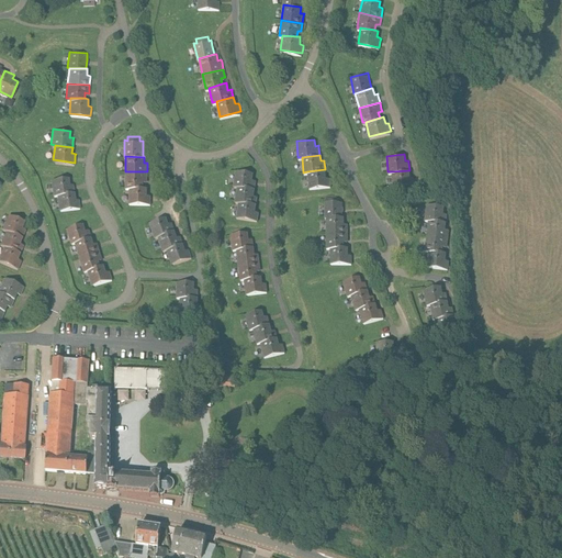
[(236,185),(255,188),(255,180),(256,178),(251,178),(253,171),(235,168),(233,185),(236,185)]
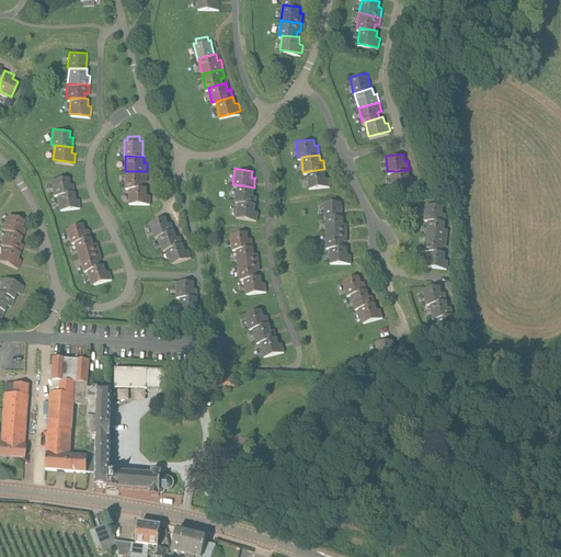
[(324,169),(307,171),(308,186),(330,184),(329,178),(329,174),(325,175),(324,169)]
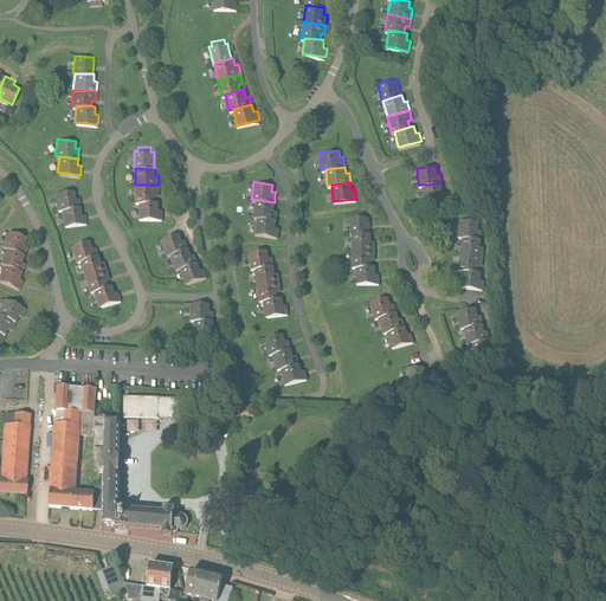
[(442,183),(423,185),(424,200),(446,199),(446,192),(446,189),(442,189),(442,183)]
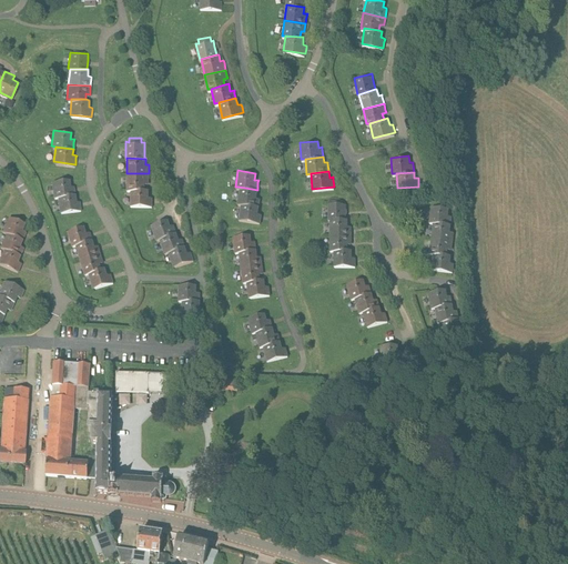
[(127,189),(131,189),(144,188),(144,181),(149,182),(149,180),(149,173),(127,173),(127,189)]
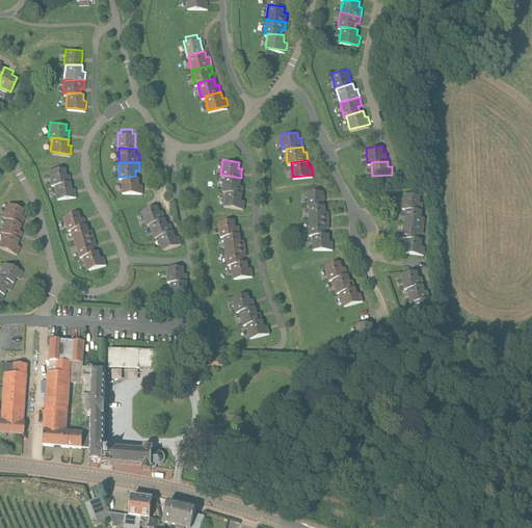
[(50,184),(54,183),(71,181),(70,175),(70,172),(65,173),(65,165),(48,167),(50,184)]
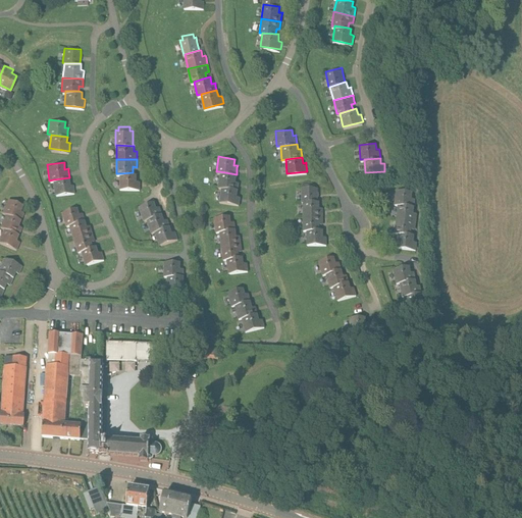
[(217,186),(221,186),(238,189),(239,182),(239,180),(236,179),(237,174),(219,171),(217,186)]
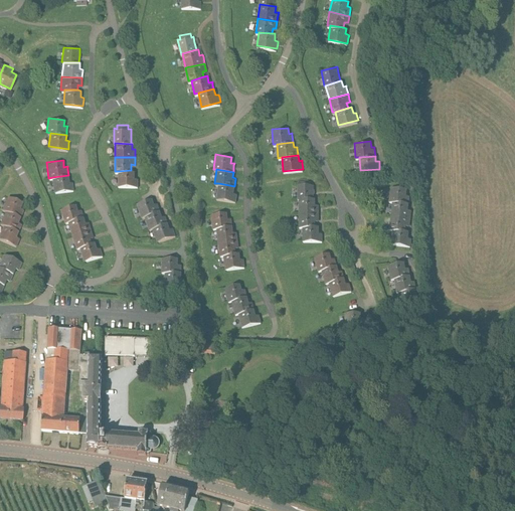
[(135,170),(131,170),(119,171),(118,184),(138,185),(138,179),(138,177),(135,176),(135,170)]
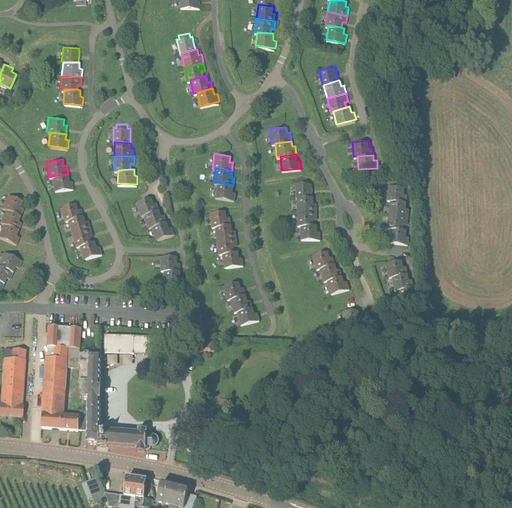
[(68,174),(52,176),(53,189),(73,187),(72,181),(72,179),(69,179),(68,174)]
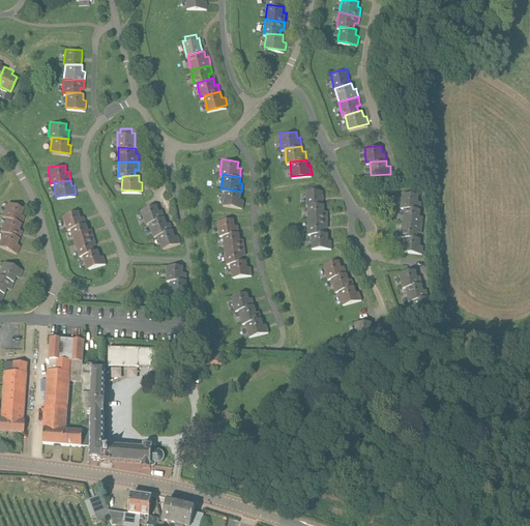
[(305,204),(307,204),(323,203),(323,195),(323,188),(320,188),(320,184),(308,184),(308,188),(305,188),(305,204)]
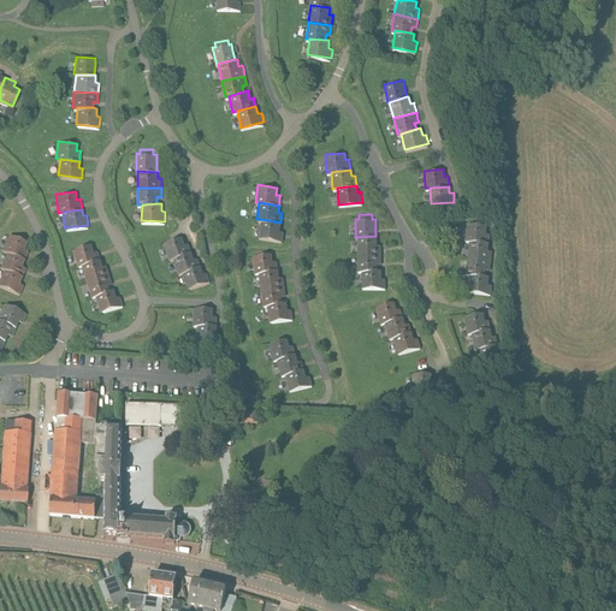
[(280,223),(261,219),(259,236),(282,239),(283,232),(283,230),(279,229),(280,223)]
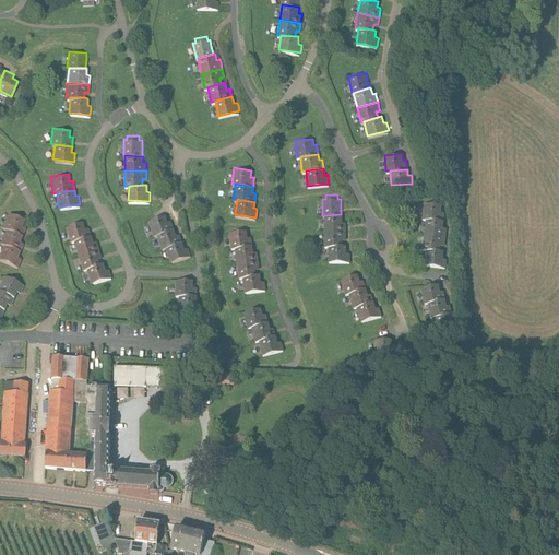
[(421,216),(426,217),(443,220),(444,213),(444,211),(441,211),(441,203),(424,201),(421,216)]
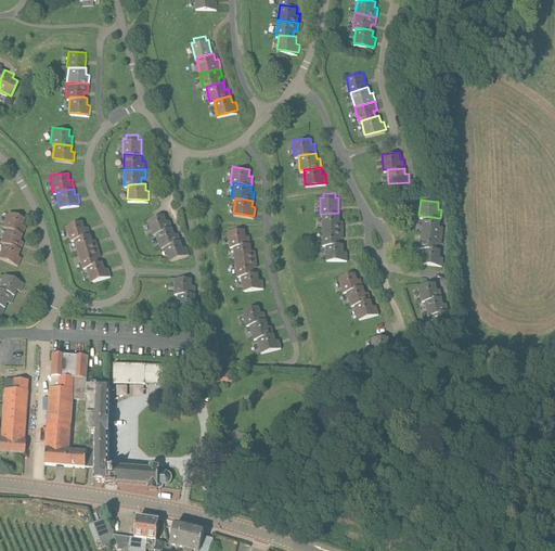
[(22,222),(24,216),(9,209),(1,225),(4,226),(22,232),(24,226),(25,223),(22,222)]
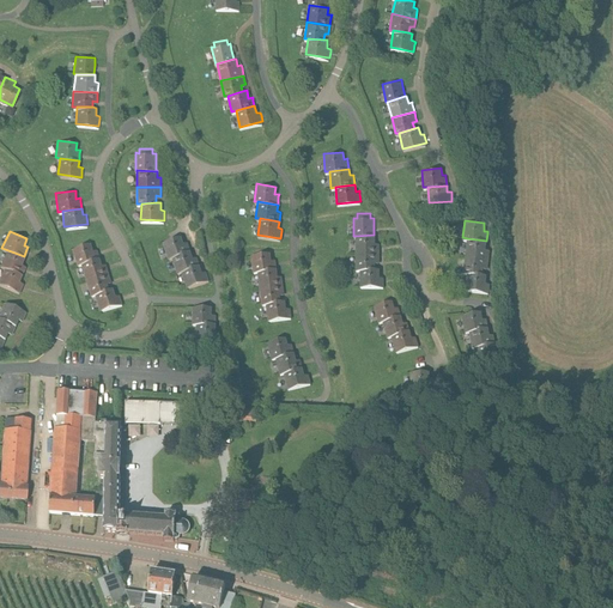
[(168,257),(171,256),(190,249),(188,242),(187,239),(183,241),(181,233),(163,241),(168,257)]
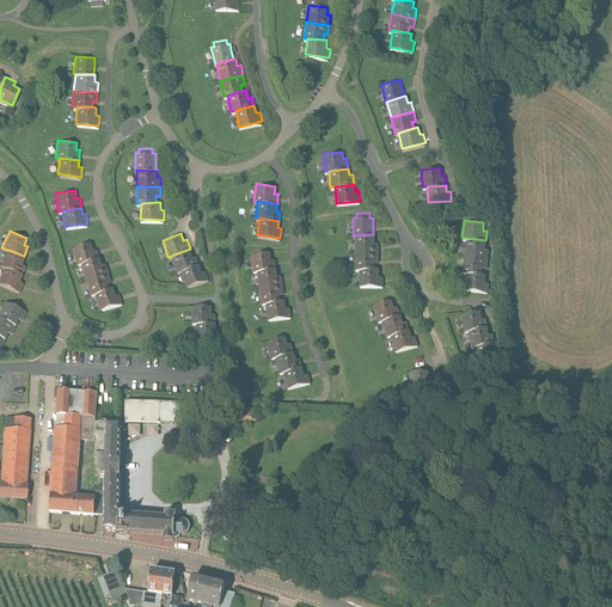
[(374,234),(373,234),(355,235),(355,252),(378,252),(378,244),(378,241),(374,241),(374,234)]
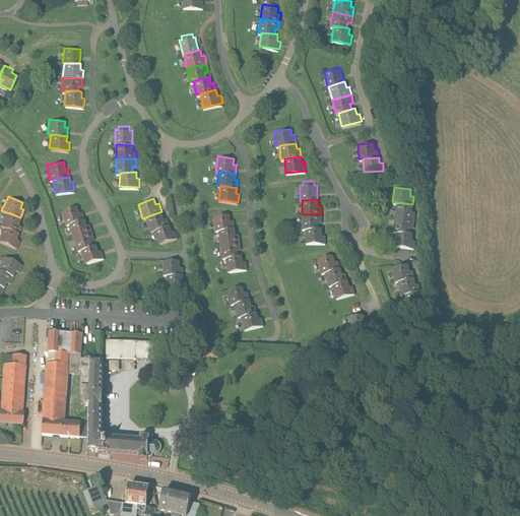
[(412,204),(396,202),(394,217),(414,219),(415,212),(415,210),(411,210),(412,204)]
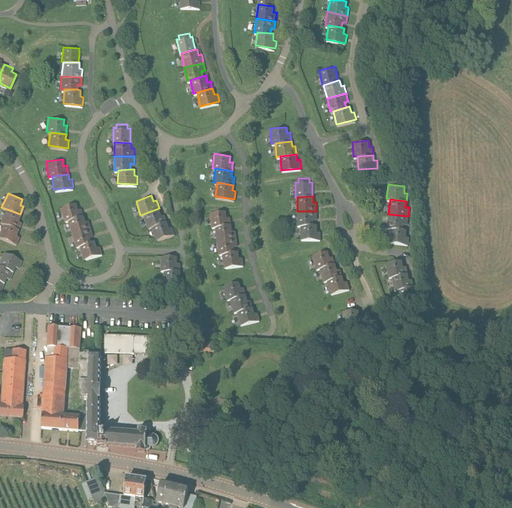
[(64,220),(68,219),(84,215),(82,209),(81,206),(78,207),(76,202),(60,206),(64,220)]
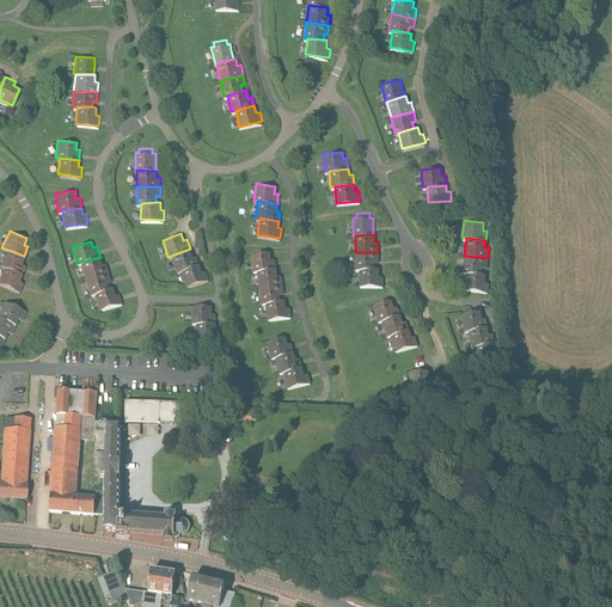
[(24,256),(5,249),(0,262),(0,264),(2,265),(22,273),(24,265),(25,263),(22,262),(24,256)]
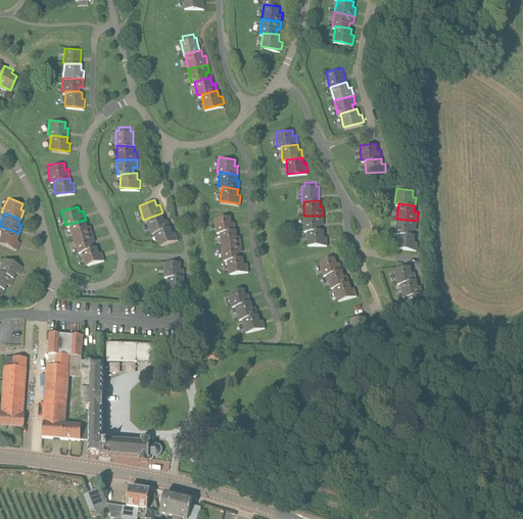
[(151,232),(154,230),(171,225),(170,222),(168,217),(164,219),(162,213),(146,219),(151,232)]
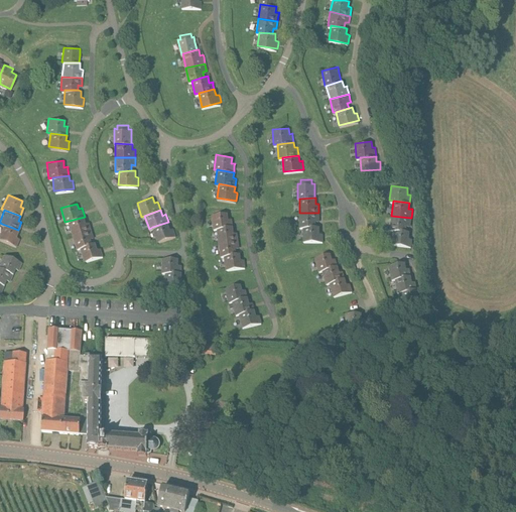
[(213,228),(217,228),(233,226),(232,219),(232,217),(228,217),(228,211),(211,213),(213,228)]
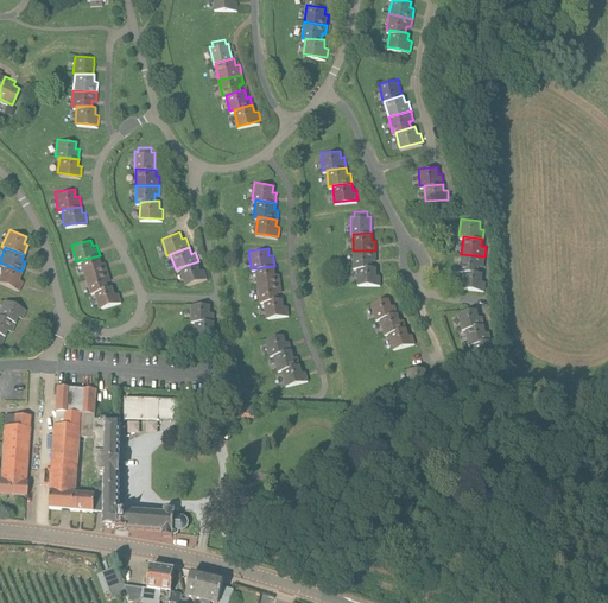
[(353,266),(358,266),(372,265),(372,259),(375,259),(375,256),(375,251),(353,251),(353,266)]
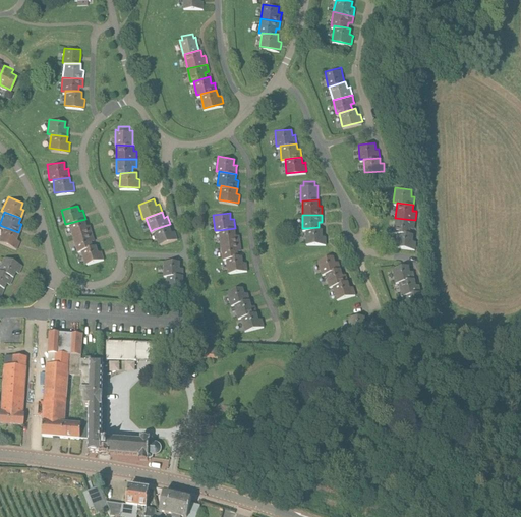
[(393,231),(397,231),(410,232),(410,226),(414,227),(414,225),(415,220),(395,218),(393,231)]
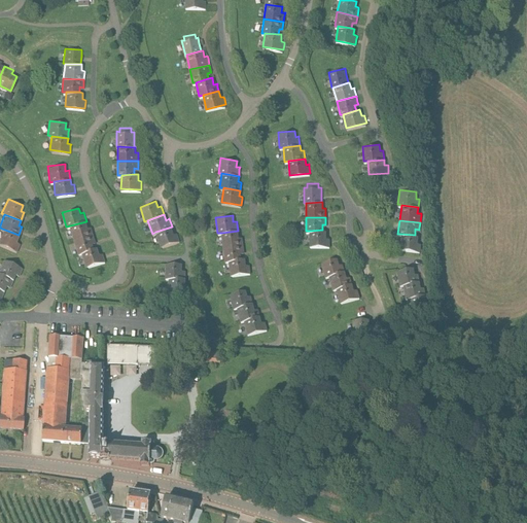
[(74,241),(94,235),(92,229),(91,225),(88,227),(86,221),(70,225),(74,241)]
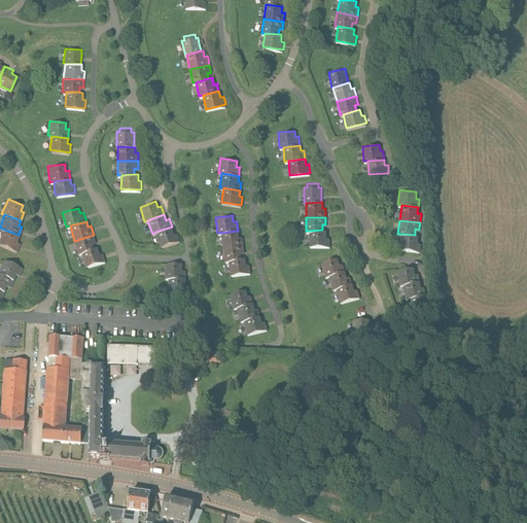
[(172,227),(155,232),(161,245),(179,239),(177,231),(174,232),(173,229),(172,227)]
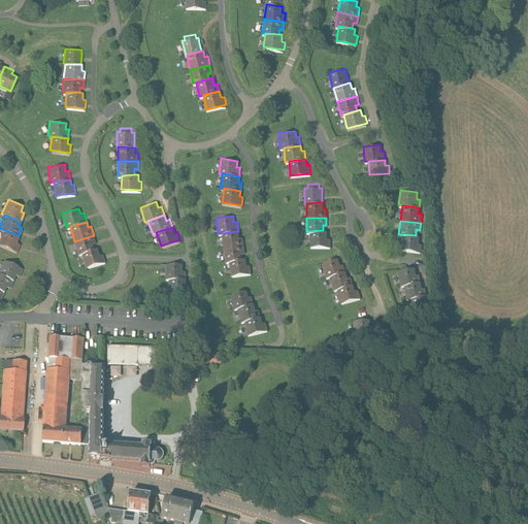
[(19,235),(2,229),(0,235),(0,242),(17,251),(19,243),(20,242),(17,240),(19,235)]
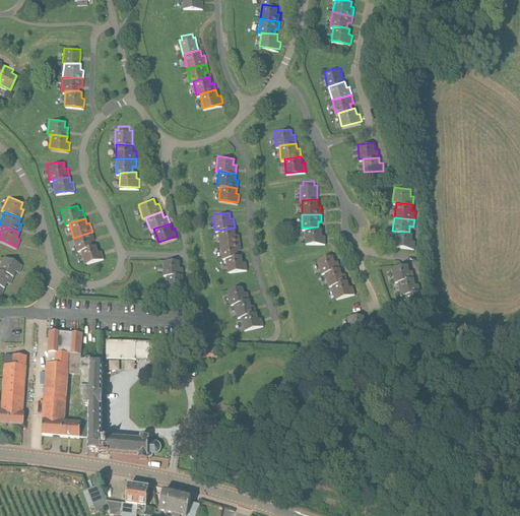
[(322,227),(318,227),(306,228),(306,242),(325,242),(325,235),(325,234),(322,234),(322,227)]
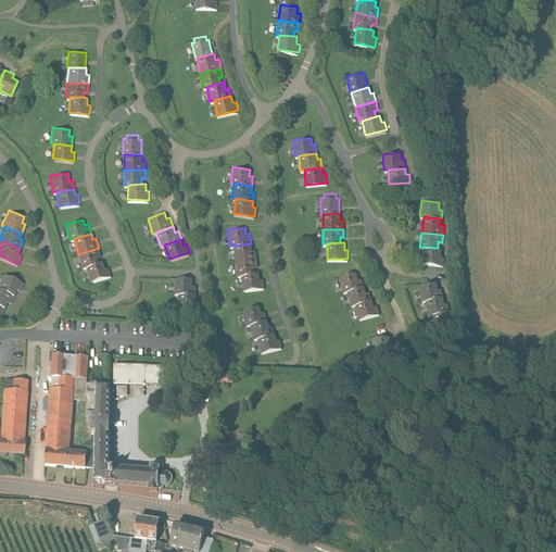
[(236,261),(256,258),(255,250),(255,249),(252,249),(251,243),(234,246),(236,261)]
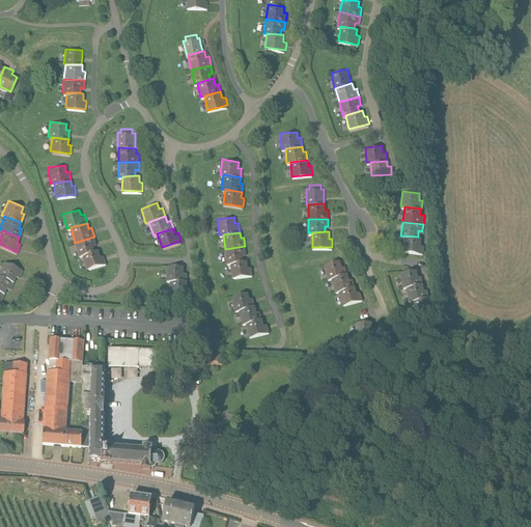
[(421,237),(418,237),(404,236),(402,250),(423,252),(423,247),(424,244),(420,244),(421,237)]
